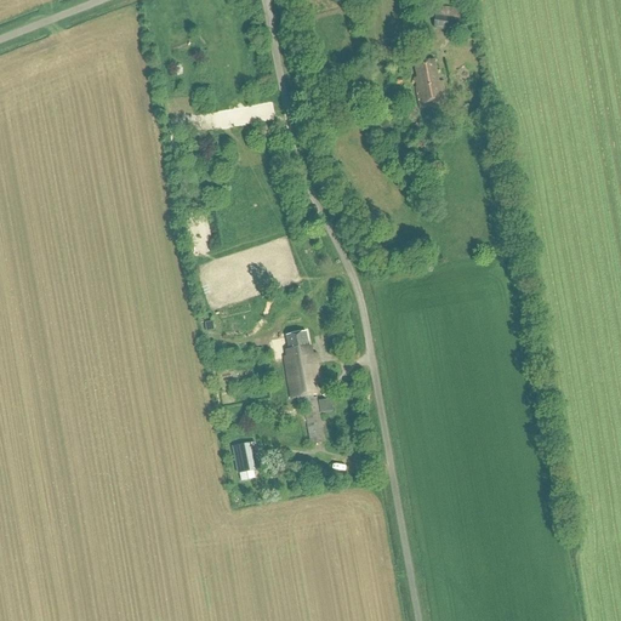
[(433,29),(467,34),(471,15),(436,10),(433,29)]
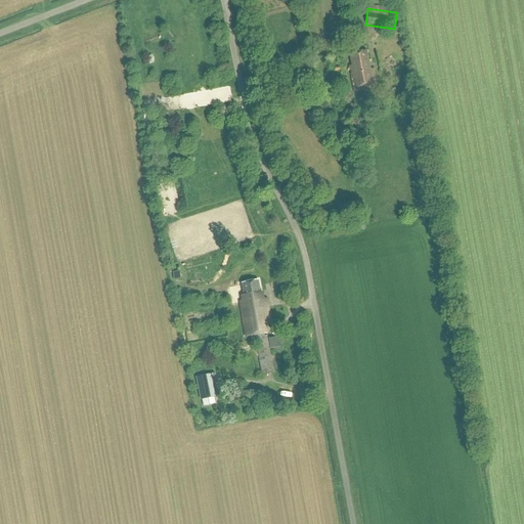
[(369,72),(366,53),(351,56),(353,68),(350,69),(355,93),(377,89),(374,71),(369,72)]
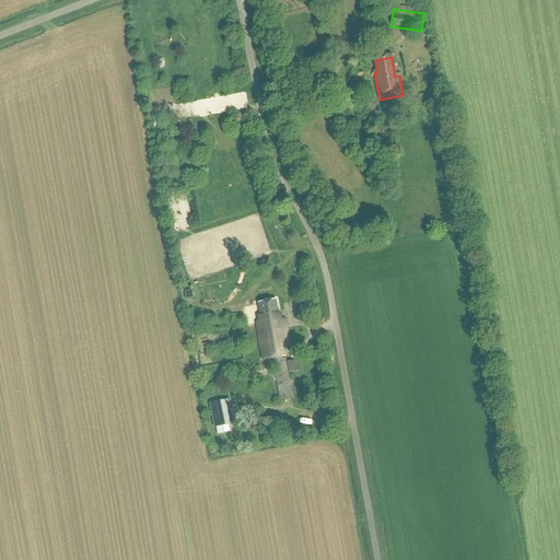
[(228,295),(229,306),(237,305),(236,294),(228,295)]
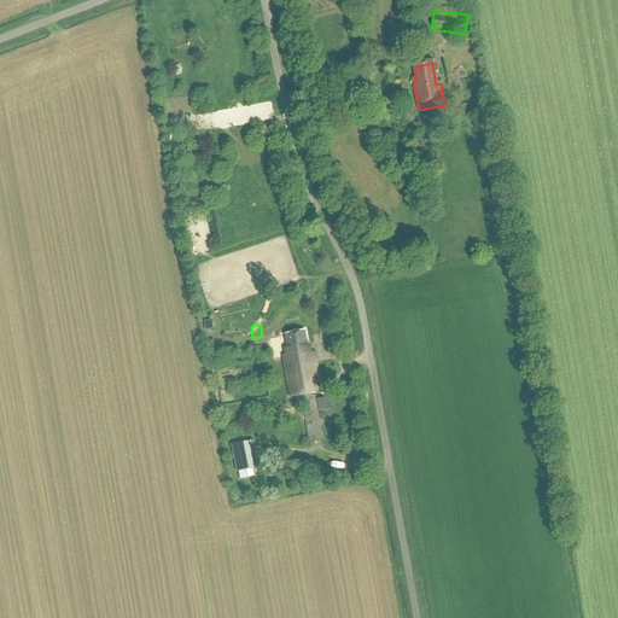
[(285,350),(286,356),(296,355),(296,357),(298,356),(298,359),(303,357),(304,363),(316,362),(314,354),(309,355),(304,332),(285,336),(287,350),(285,350)]
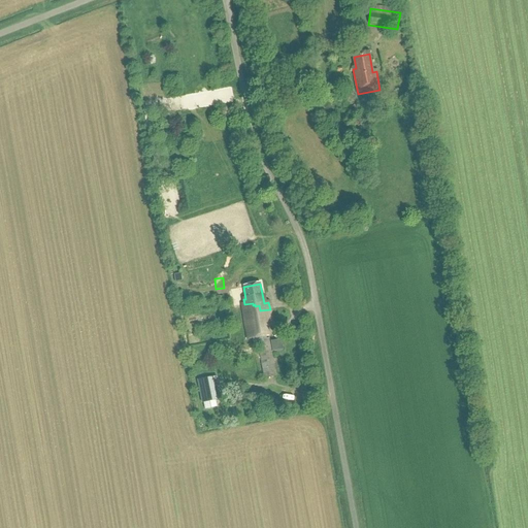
[(244,324),(258,321),(262,321),(262,316),(271,315),(270,309),(260,310),(259,305),(255,306),(255,304),(253,305),(253,303),(244,304),(241,305),(244,324)]
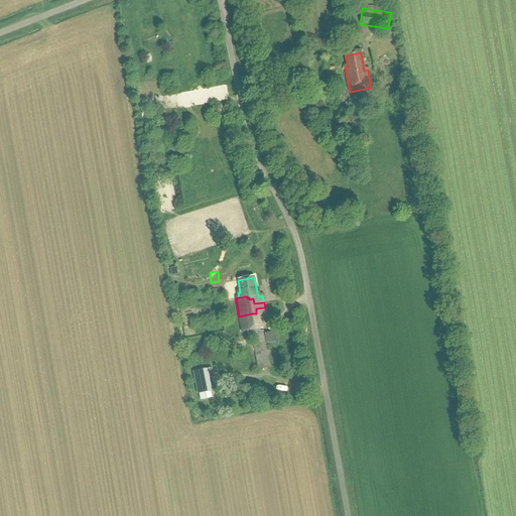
[(257,339),(253,340),(258,370),(270,368),(263,329),(264,329),(262,320),(267,319),(265,307),(256,308),(256,313),(252,313),(255,330),(256,330),(257,339)]
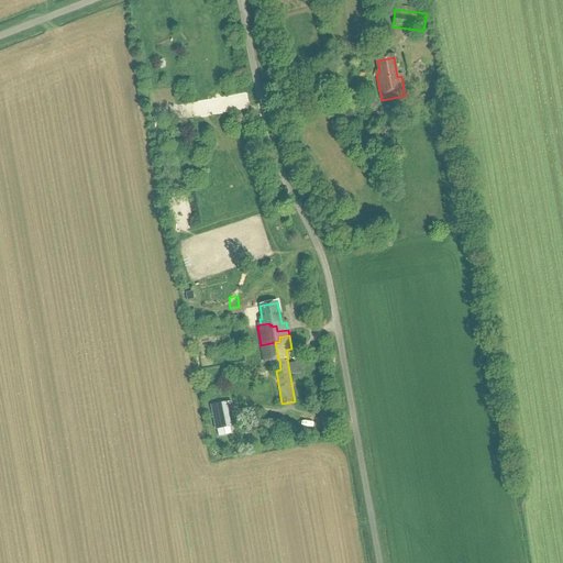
[(275,370),(276,371),(280,370),(279,360),(278,360),(275,342),(261,345),(264,363),(269,362),(272,371),(275,370)]
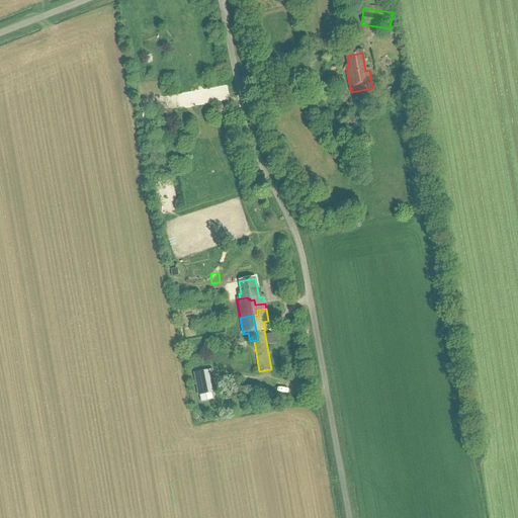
[(270,335),(270,343),(280,343),(279,335),(270,335)]
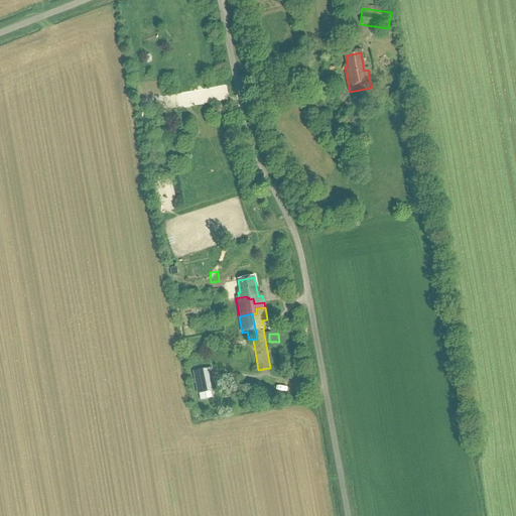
[(213,368),(192,372),(198,395),(217,391),(213,368)]
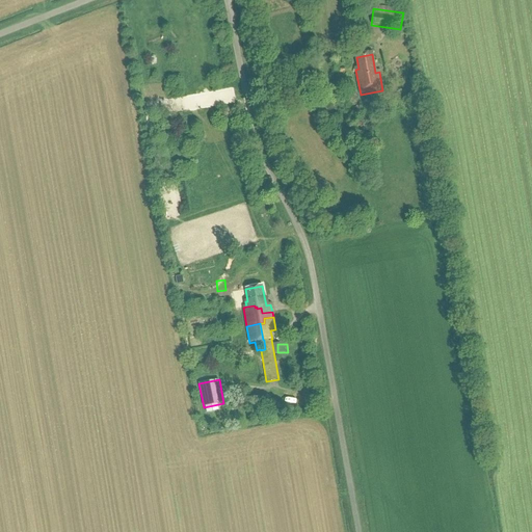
All buildings are outlined.
